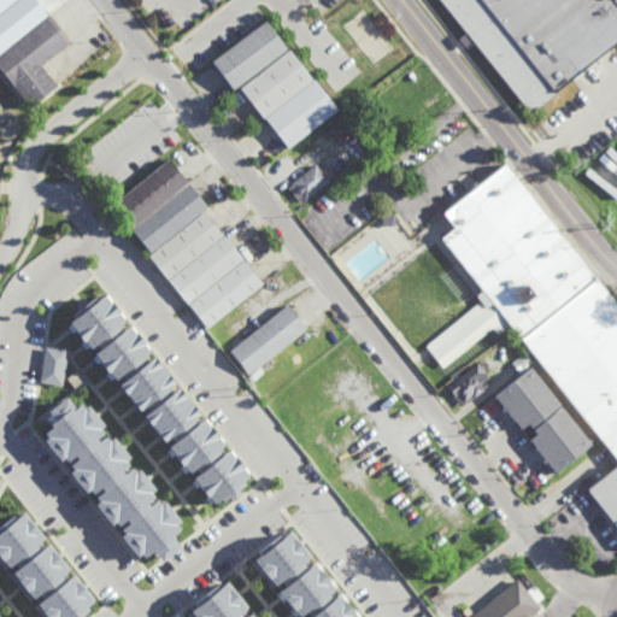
[(0,0),(0,51),(46,17),(33,0),(0,0)]
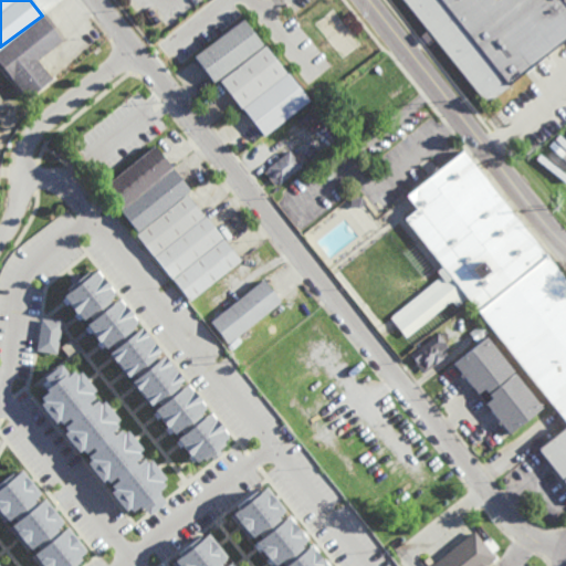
[(565,0),(405,0),(490,106),(565,44),(565,0)]
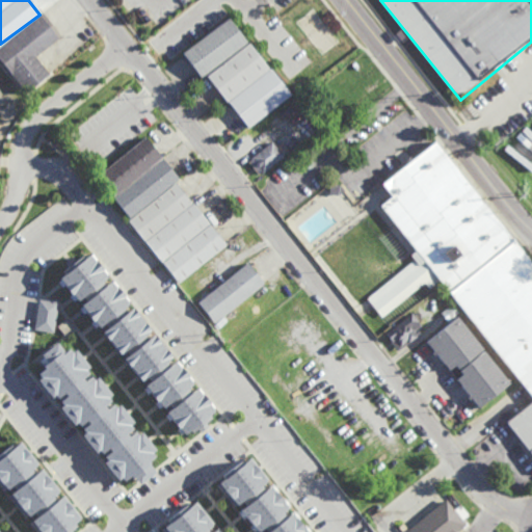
[(22,94),(0,65),(0,46),(38,15),(56,36),(31,57),(46,75),(22,94)]
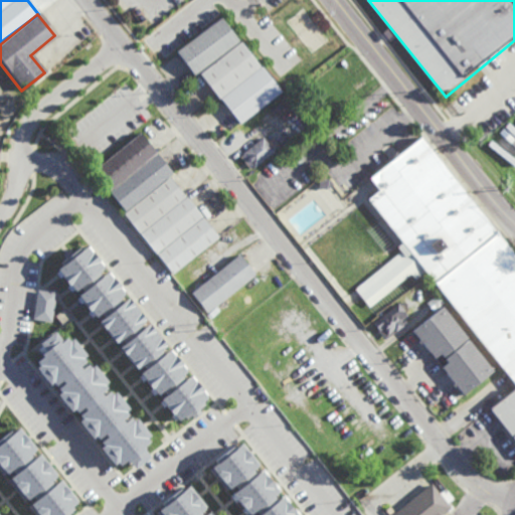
[(192,75),(174,52),(219,18),(236,42),(192,75)]
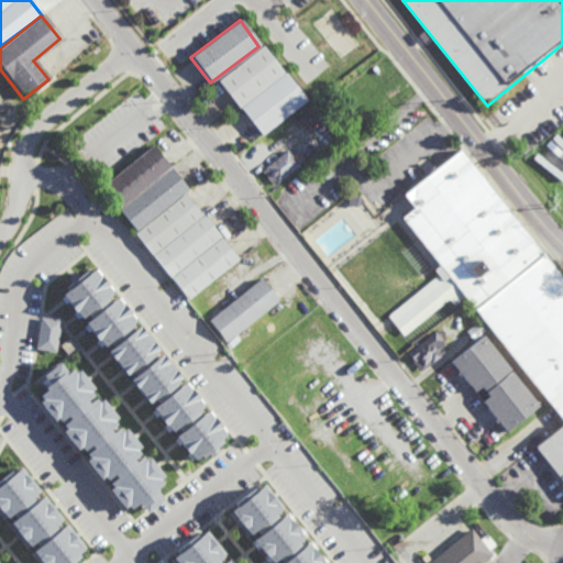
[(238,110),(216,83),(261,46),(283,74),(238,110)]
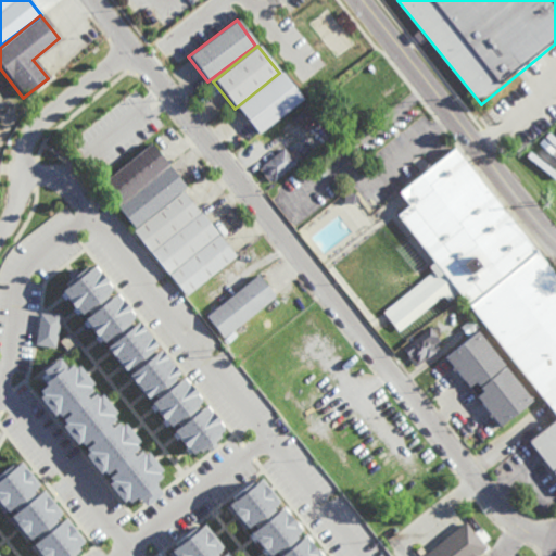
[(281,90),(278,85),(285,80),(288,85),(281,90)]
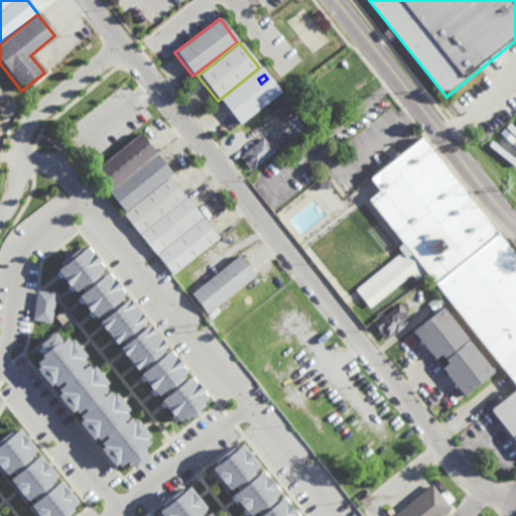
[(268,101),(259,87),(271,78),(281,92),(268,101)]
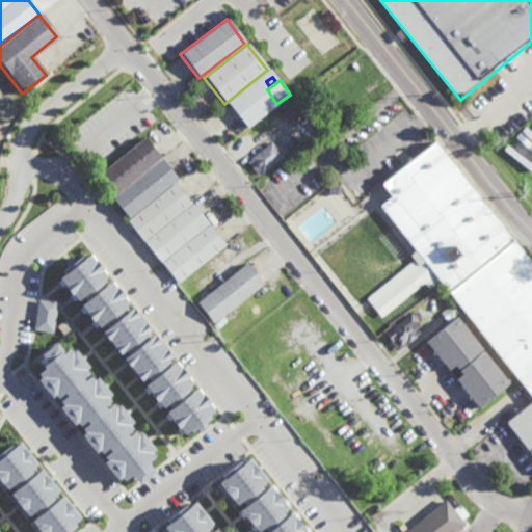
[(253,108),(241,117),(244,122),(229,134),(215,117),(224,110),(223,110),(231,104),(232,106),(243,97),(253,108)]
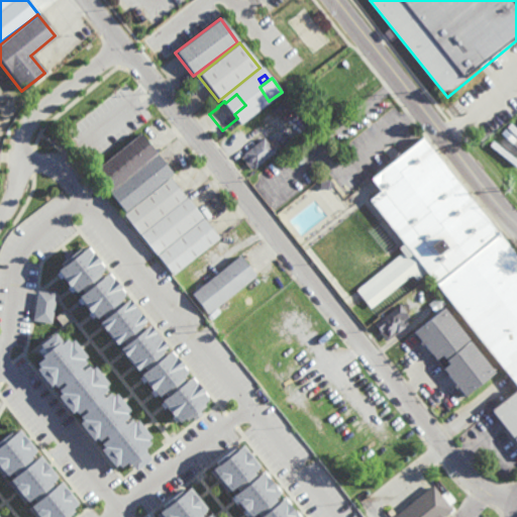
[(296,104),(292,99),(297,95),(302,100),(296,104)]
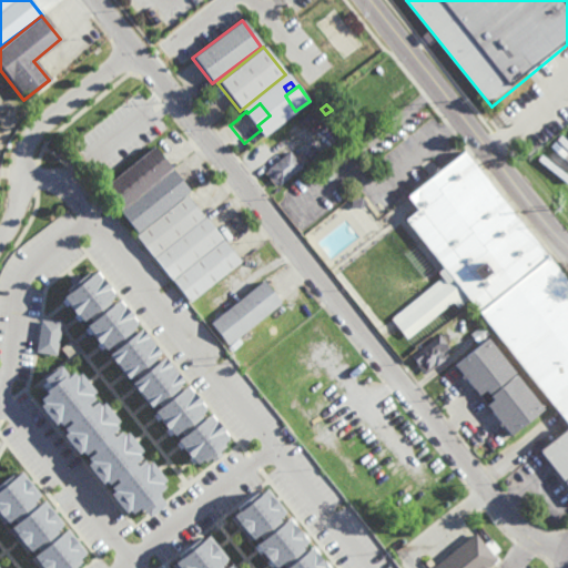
[(313,130),(308,123),(320,114),(325,120),(313,130)]
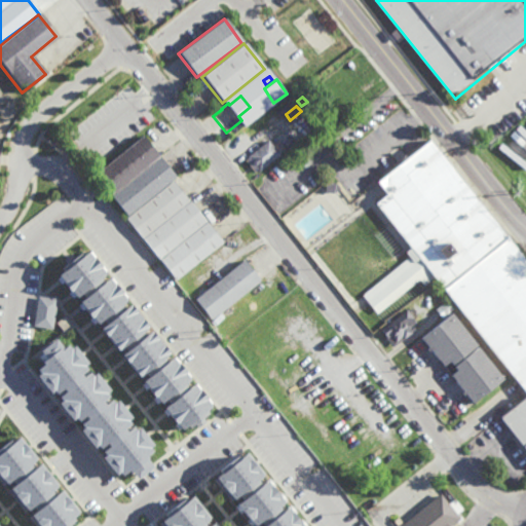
[(258,122),(256,124),(264,137),(242,153),(241,152),(239,154),(230,142),(232,140),(231,139),(254,121),(254,122),(256,120),(258,122)]
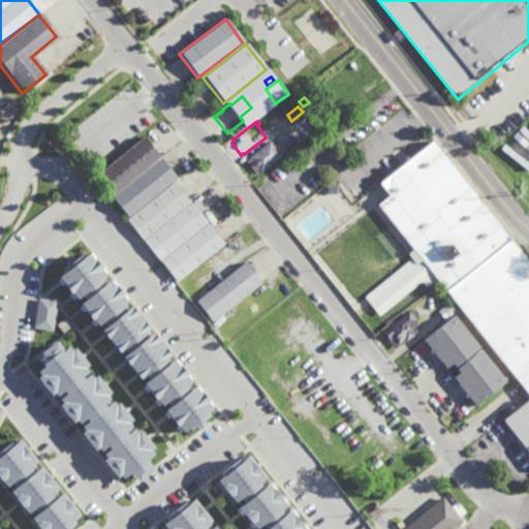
[(110,197),(94,177),(144,136),(159,157),(110,197)]
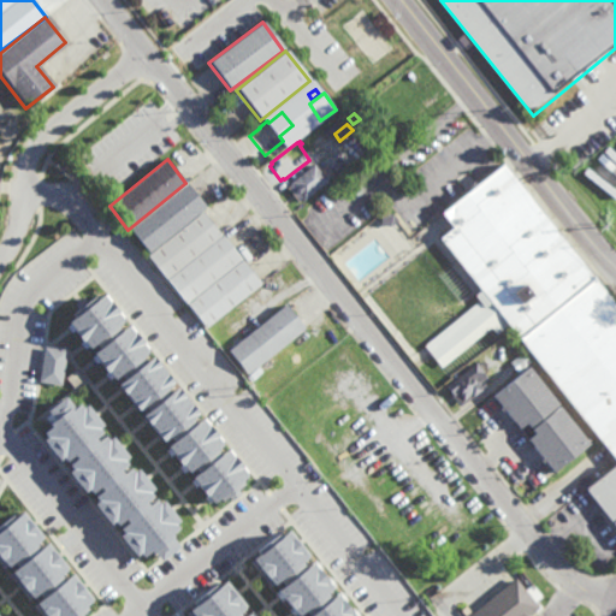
[(302,201),(301,200),(298,202),(288,188),(290,185),(289,183),(313,165),(327,182),(302,201)]
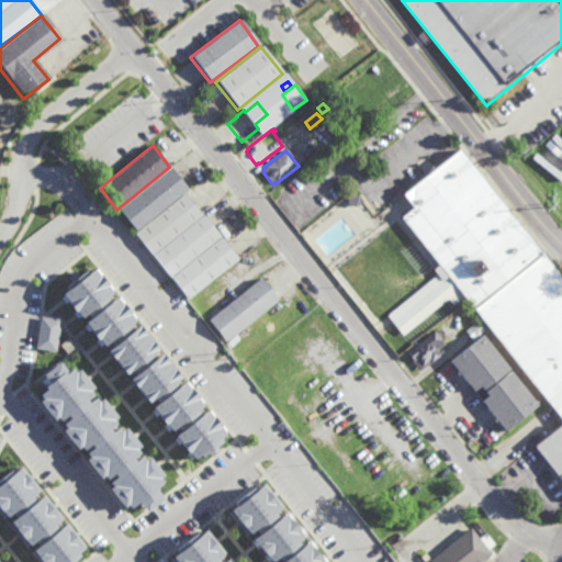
[(561,279),(561,419),(400,216),(412,206),(403,195),(459,150),(561,279)]
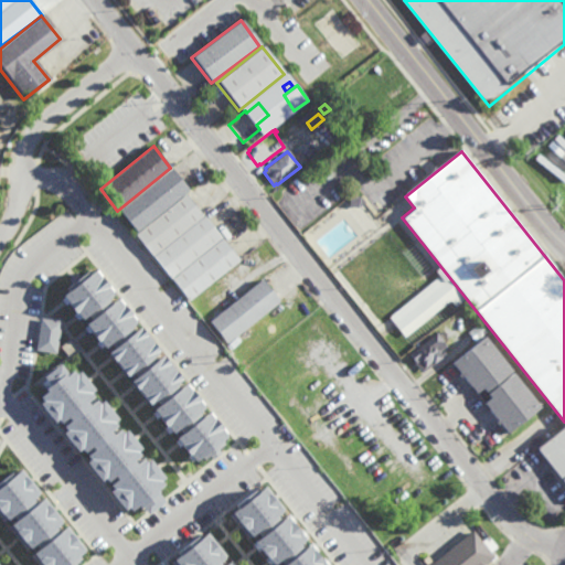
[(135,233),(118,211),(171,170),(188,191),(135,233)]
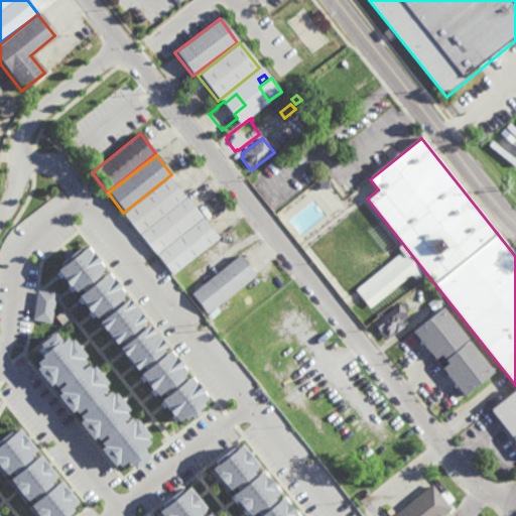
[(138,232),(124,214),(169,178),(183,197),(138,232)]
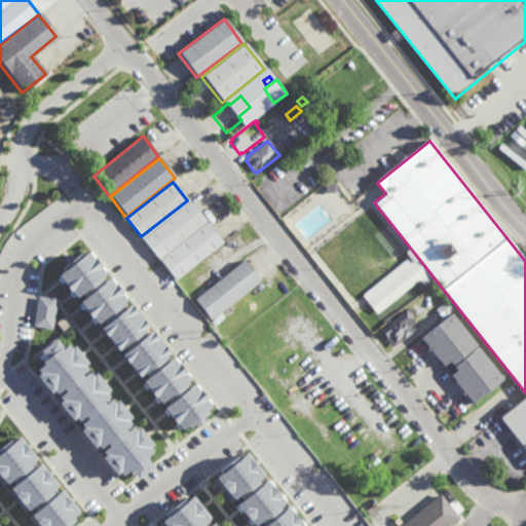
[(157,257),(141,236),(187,200),(202,220),(157,257)]
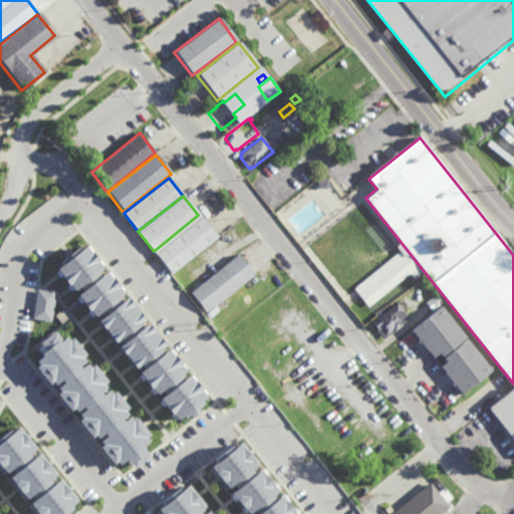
[(171,272),(155,251),(200,216),(216,236),(171,272)]
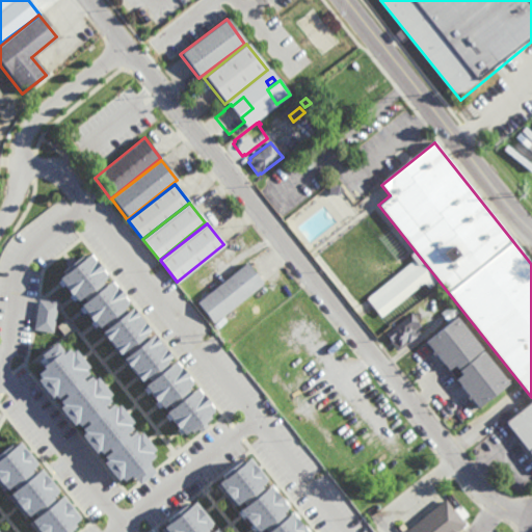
[(61,272),(63,275),(59,278),(185,435),(214,413),(86,253),(61,272)]
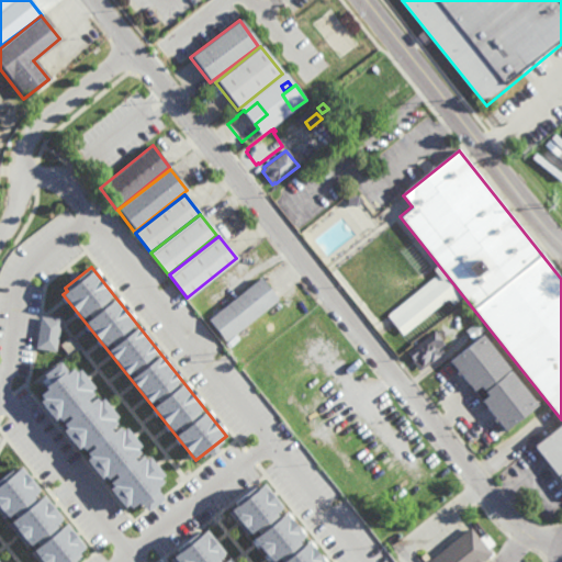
[(225,340),(208,318),(259,277),(277,299),(225,340)]
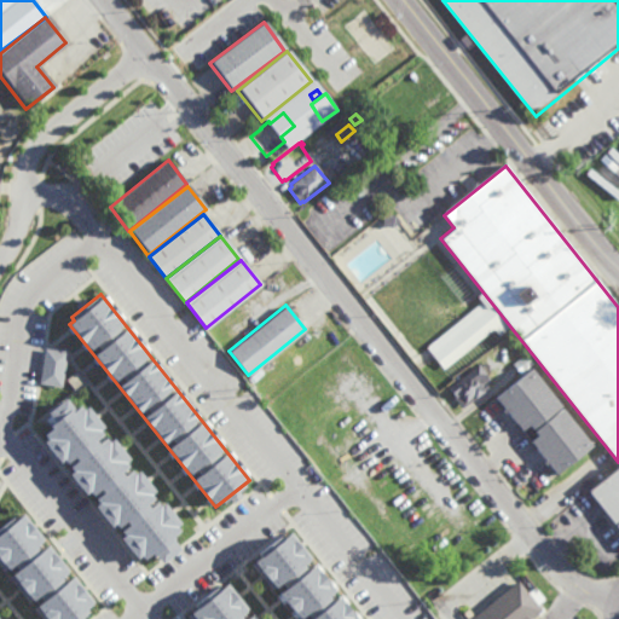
[(45,348),(39,381),(63,386),(69,353),(45,348)]
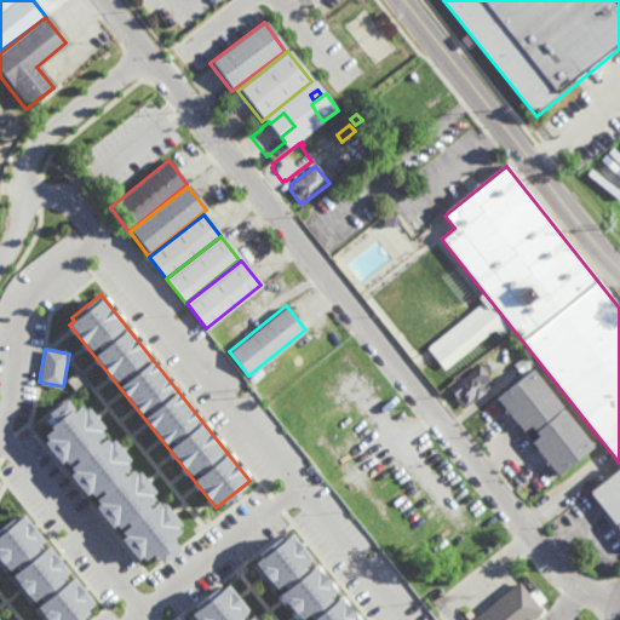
[(521,374),(514,365),(526,355),(533,365),(521,374)]
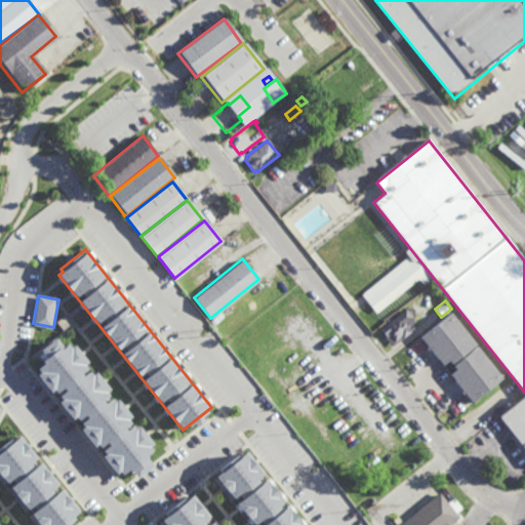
[(392,346),(385,336),(386,336),(379,328),(404,309),(414,322),(411,324),(414,329),(392,346)]
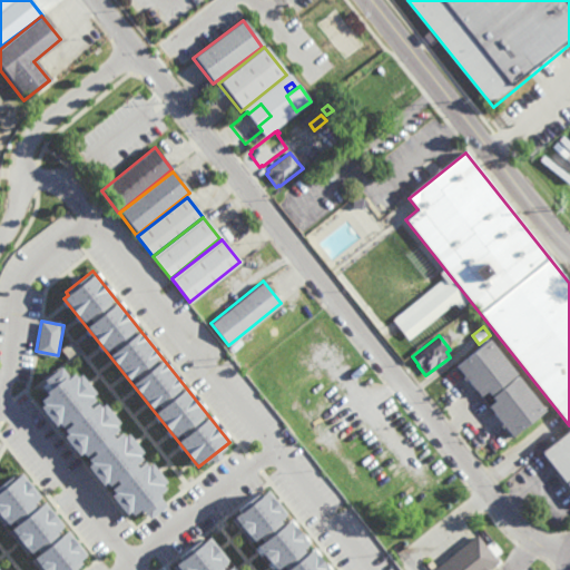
[(490,394),(485,390),(479,395),(454,365),(488,338),(516,373),(490,394)]
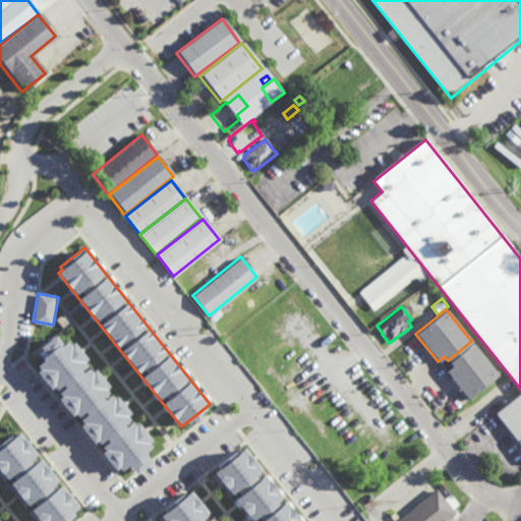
[(60,340),(33,363),(47,381),(52,375),(59,385),(52,391),(67,408),(71,405),(77,412),(71,416),(89,437),(93,433),(97,438),(93,442),(117,470),(119,468),(123,473),(128,469),(134,477),(153,462),(143,451),(150,446),(60,340)]
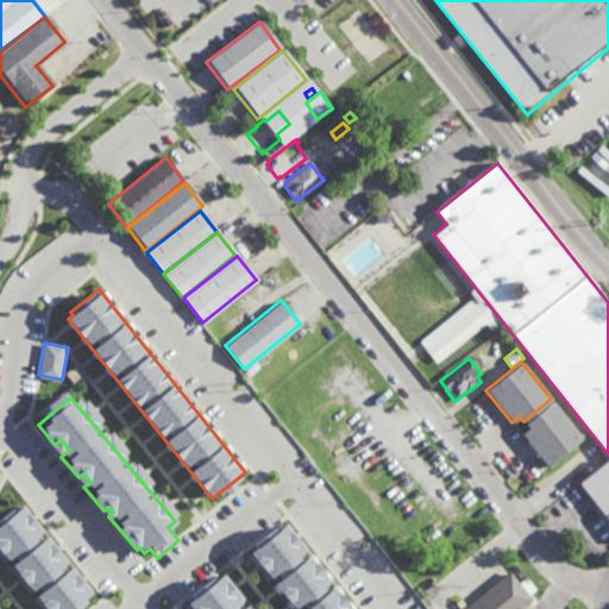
[(547,466),(521,433),(527,427),(523,424),(552,401),(582,438),(547,466)]
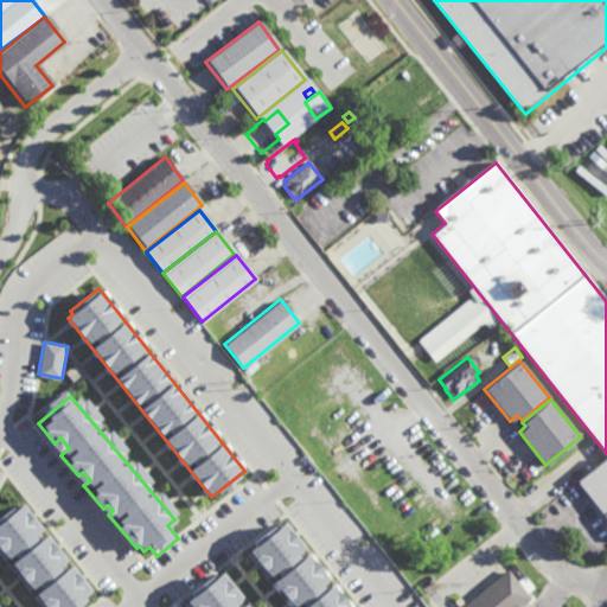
[(606,521),(576,481),(606,457),(606,521)]
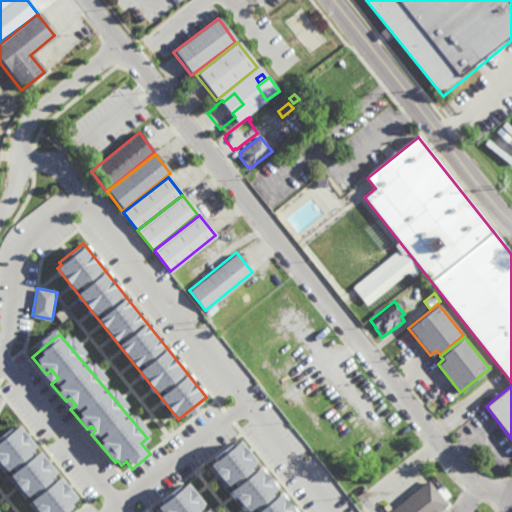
[(0,438),(12,428),(15,430),(19,427),(21,428),(23,426),(27,431),(26,433),(33,441),(34,440),(38,445),(36,447),(37,448),(32,452),(35,456),(41,452),(47,460),(58,473),(53,478),(56,482),(61,479),(62,480),(64,477),(69,483),(66,485),(74,493),(75,491),(80,497),(77,498),(78,500),(73,504),(75,507),(70,511),(40,511),(37,508),(35,509),(31,504),(34,502),(33,501),(37,497),(34,493),(29,497),(23,489),(18,482),(17,483),(12,476),(17,471),(14,467),(8,471),(7,470),(5,471),(1,467),(2,465),(0,462),(0,438)]
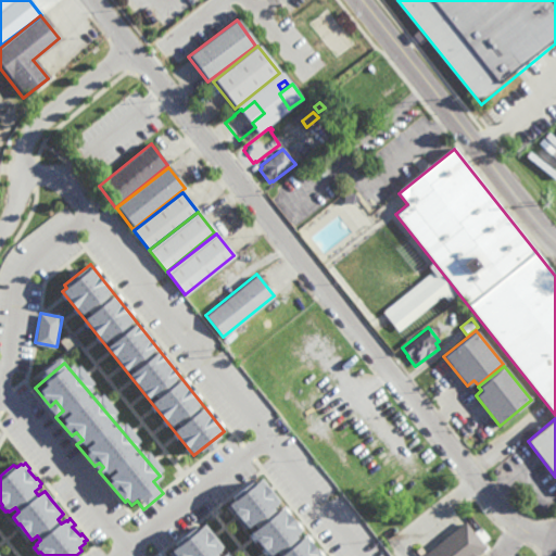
[(323,555),(260,480),(230,505),(245,523),(251,518),(258,527),(251,533),(267,553),(272,550),(278,555),(323,555)]
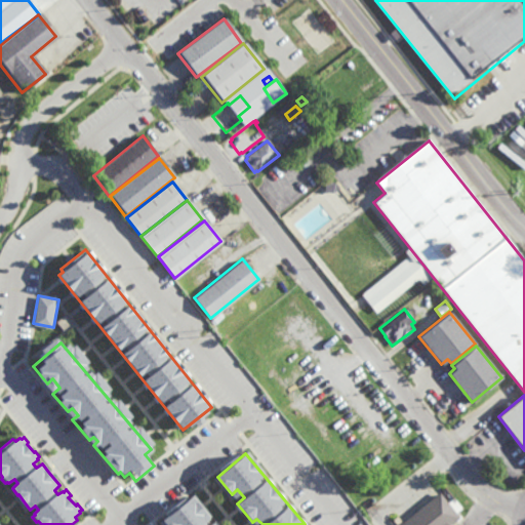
[(399,524),(440,492),(460,517),(450,524),(399,524)]
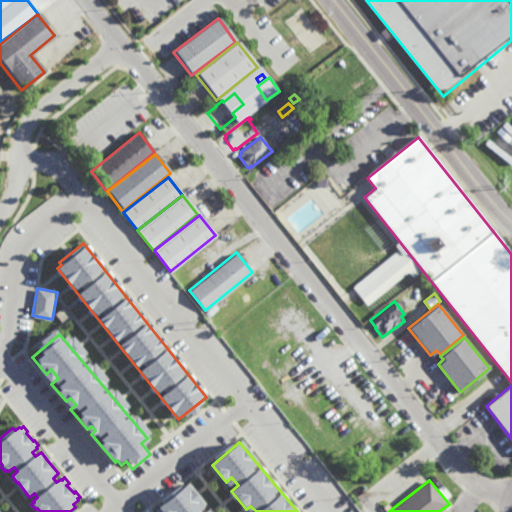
[(210,511),(185,482),(158,505),(164,511),(210,511)]
